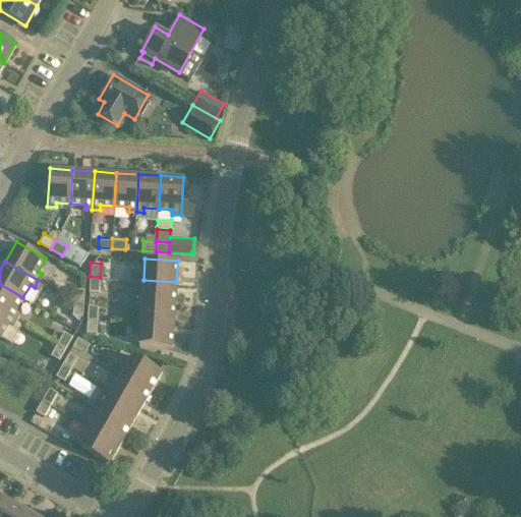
[(100,277),(90,276),(89,290),(99,290),(100,277)]
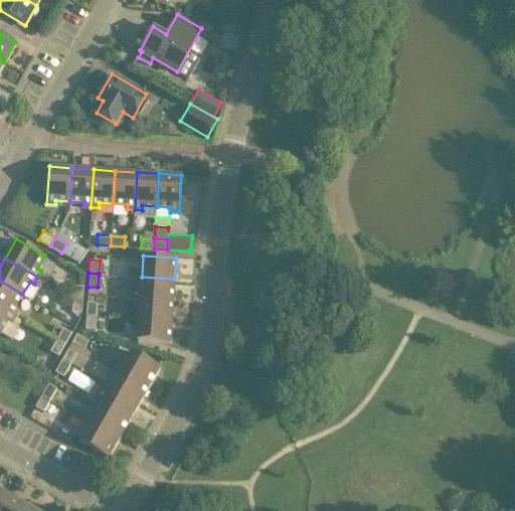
[(140,297),(173,299),(174,279),(142,277),(140,297)]
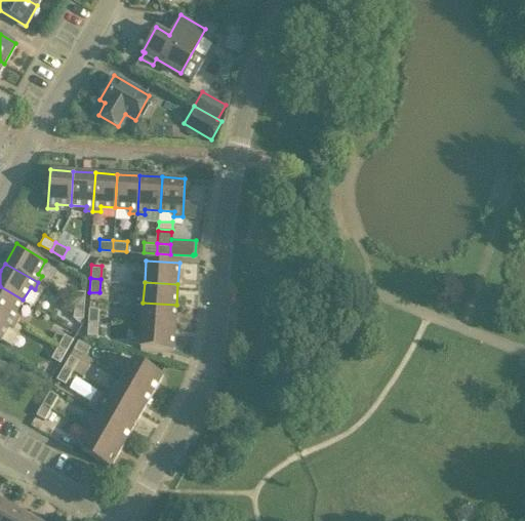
[(0,312),(16,321),(19,315),(15,312),(23,299),(0,286),(0,312)]
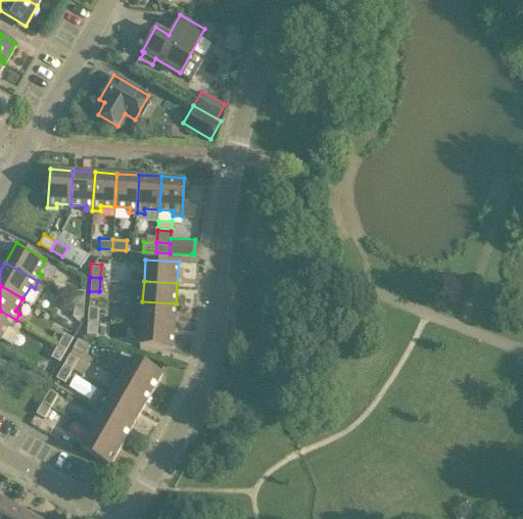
[(74,301),(84,302),(85,289),(75,288),(74,301)]
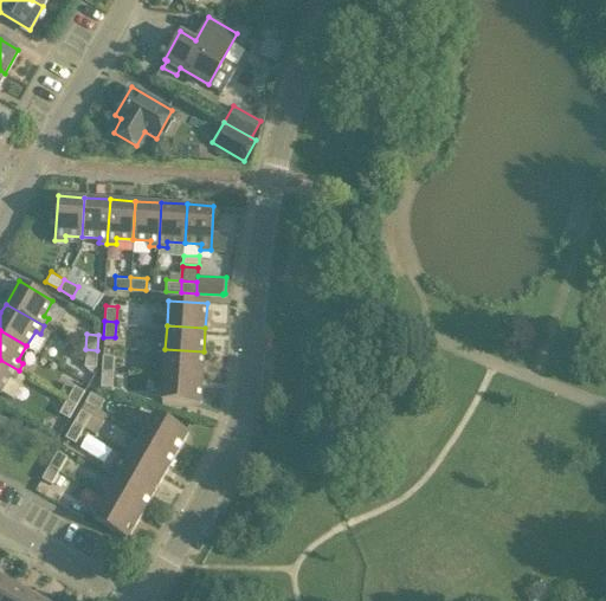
[(97,350),(85,349),(85,366),(96,366),(97,350)]
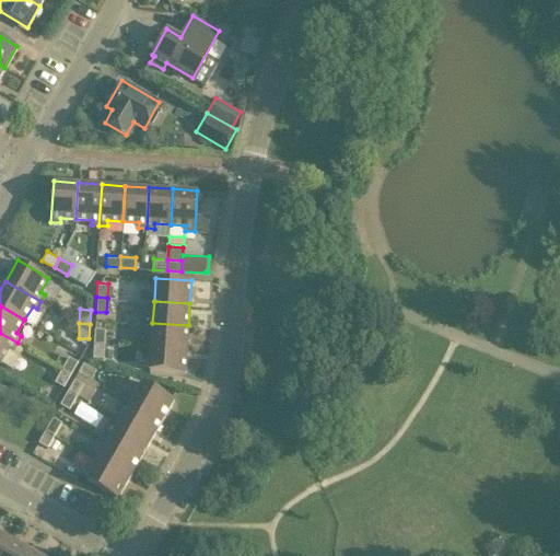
[(151,346),(187,348),(188,325),(152,323),(151,346)]
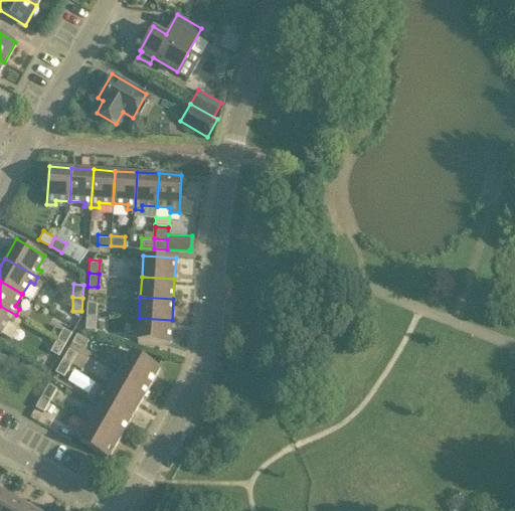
[(87,314),(96,314),(97,301),(87,301),(87,314)]
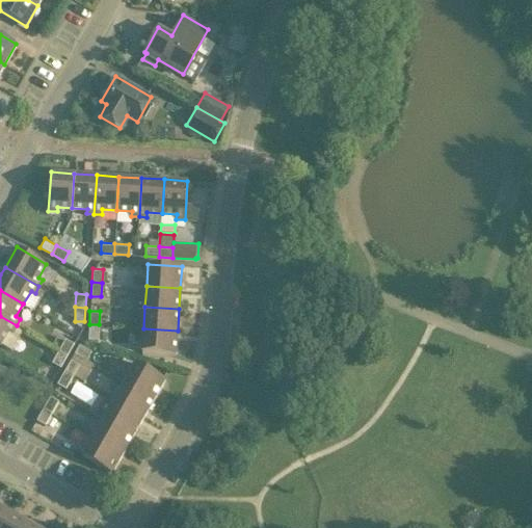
[(0,343),(11,349),(23,330),(16,326),(17,325),(0,316),(0,343)]
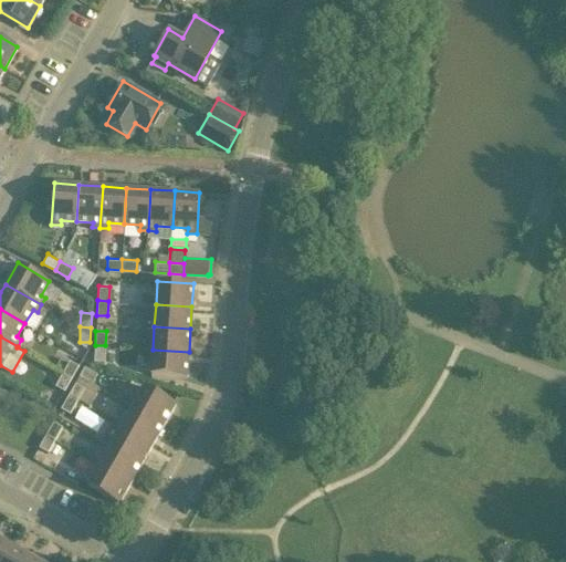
[(105,345),(95,345),(94,360),(105,361),(105,345)]
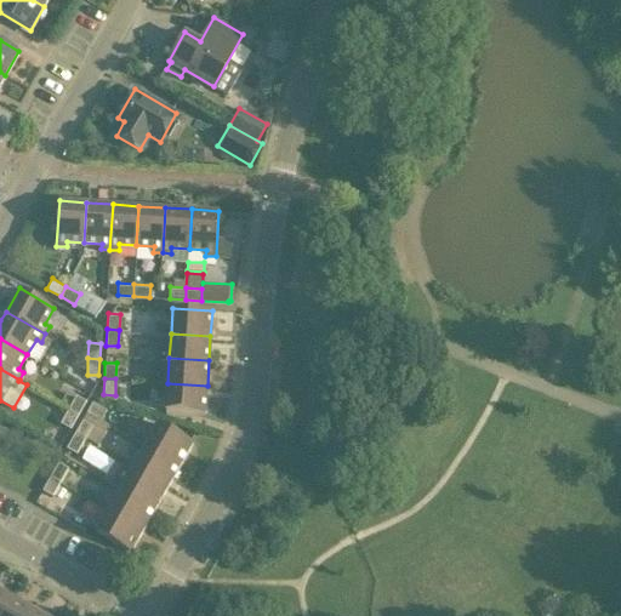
[(208,386),(167,383),(165,409),(205,411),(208,386)]
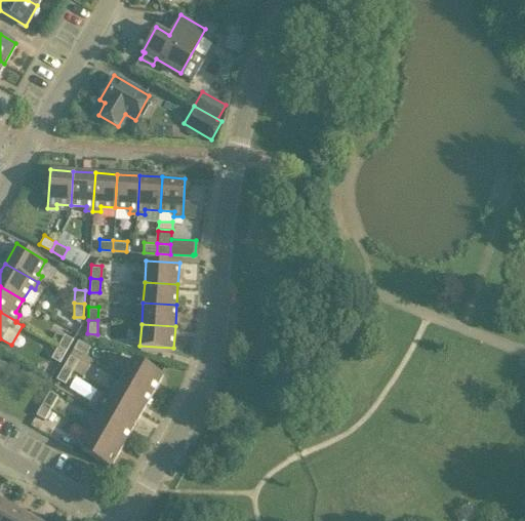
[(57,345),(67,350),(73,337),(65,332),(57,345)]
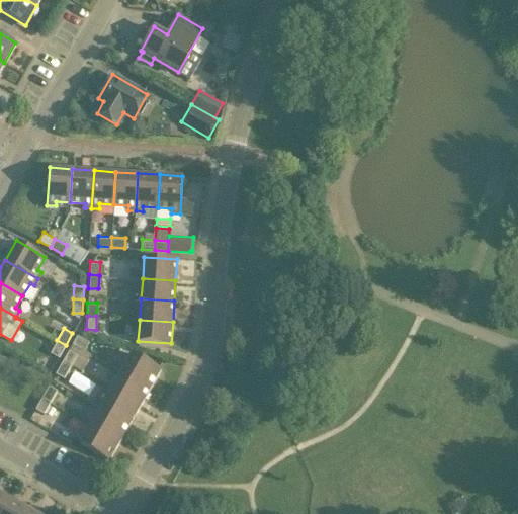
[(84,349),(89,341),(78,334),(72,342),(84,349)]
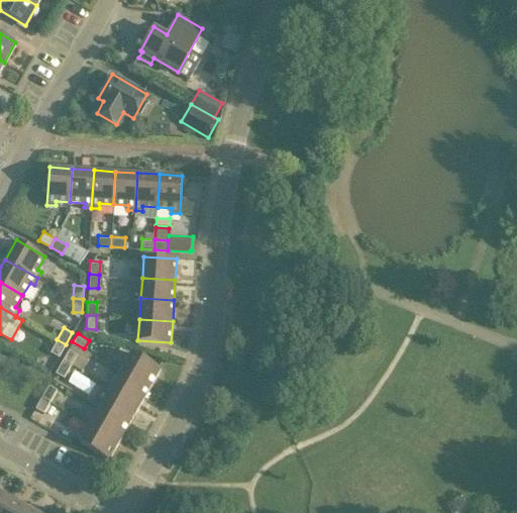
[(66,344),(57,339),(50,351),(59,355),(66,344)]
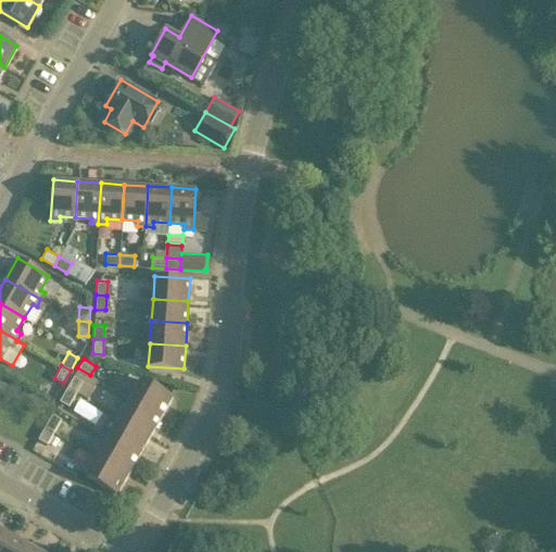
[(66,387),(76,392),(84,379),(74,375),(66,387)]
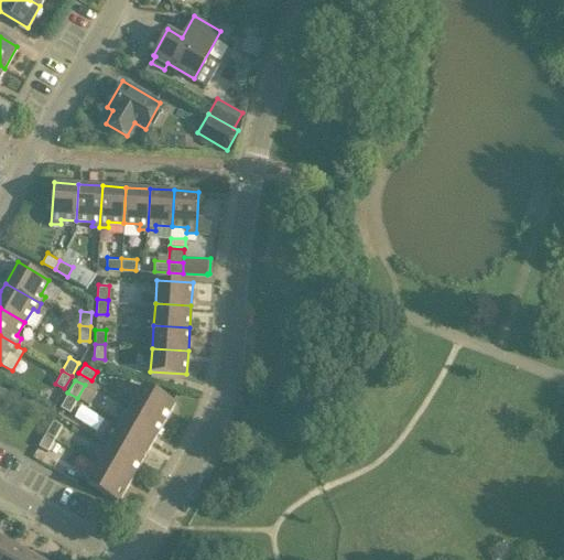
[(132,404),(163,421),(175,401),(143,383),(132,404)]
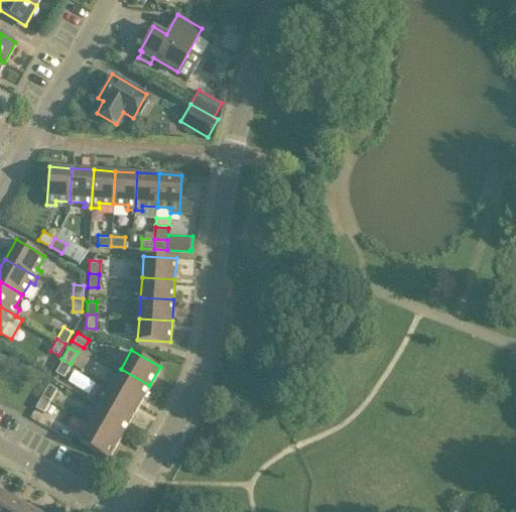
[(71,364),(61,359),(55,371),(63,376),(71,364)]
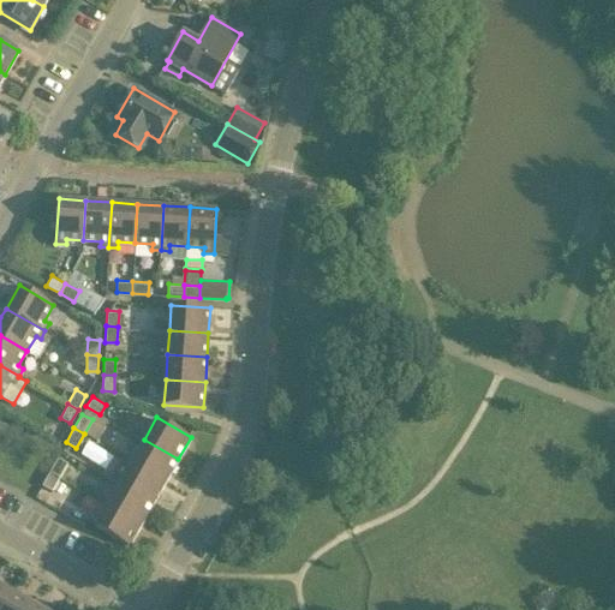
[(178,459),(144,440),(131,461),(166,480),(178,459)]
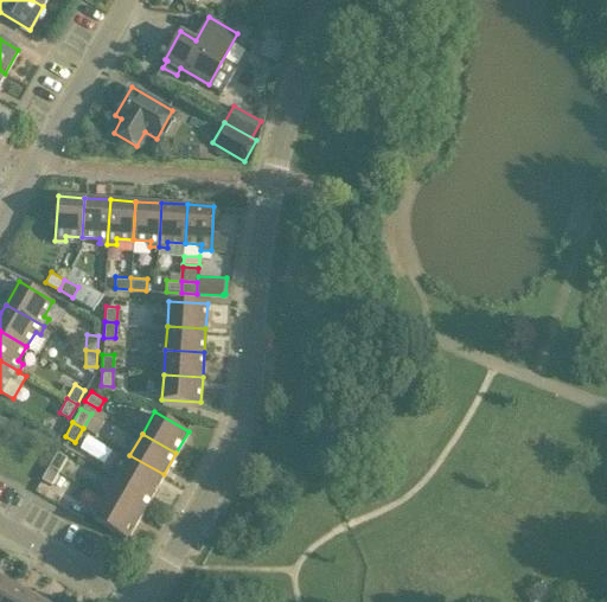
[(49,465),(59,471),(68,456),(57,450),(49,465)]
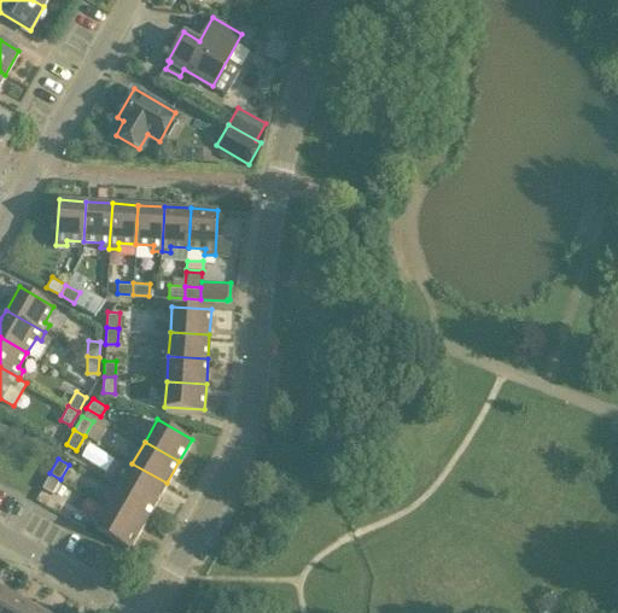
[(167,483),(132,463),(120,484),(155,505),(167,483)]
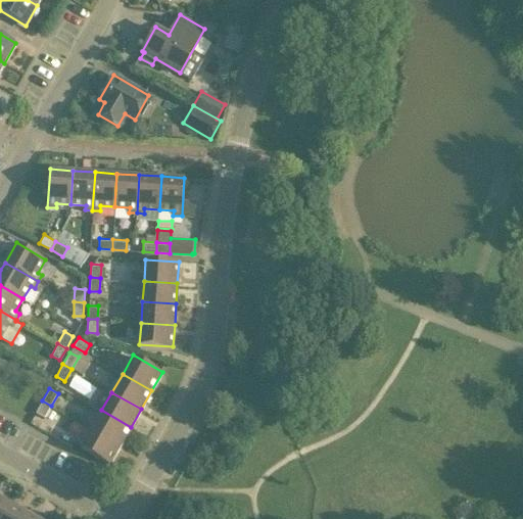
[(51,406),(42,400),(36,412),(44,417),(51,406)]
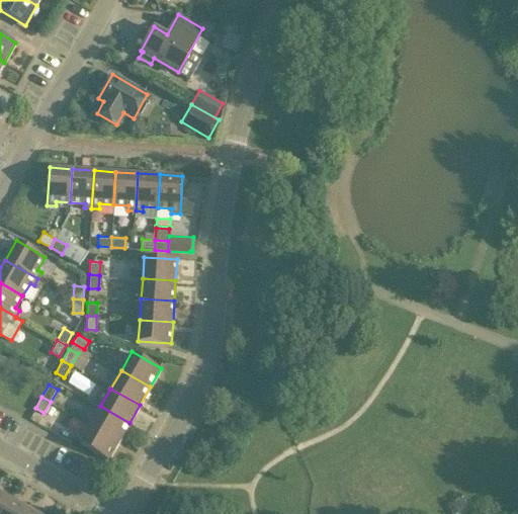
[(130,423),(100,406),(90,424),(119,440),(130,423)]
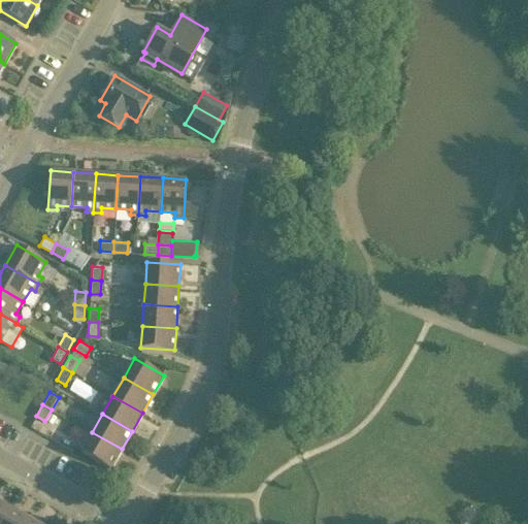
[(122,449),(92,432),(81,452),(110,468),(122,449)]
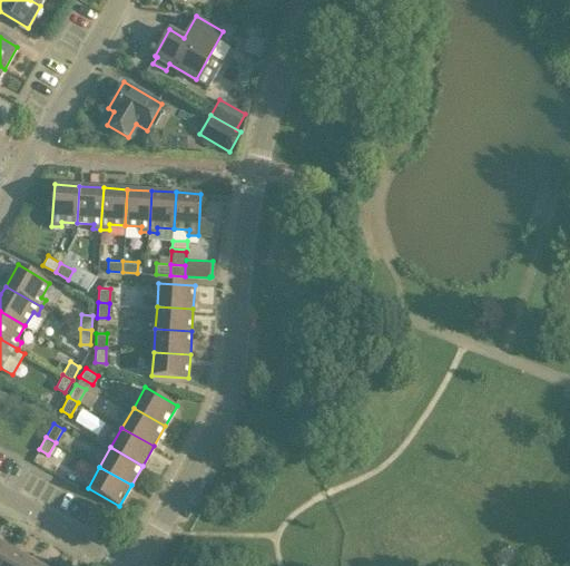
[(0,540),(0,565),(1,565),(12,548),(0,540)]
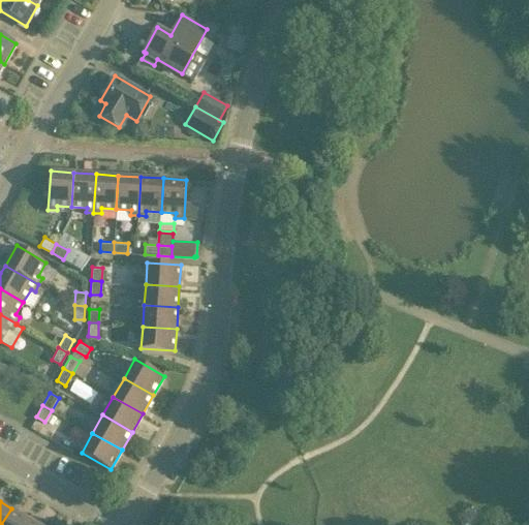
[(11,508),(1,524),(26,524),(29,519),(11,508)]
